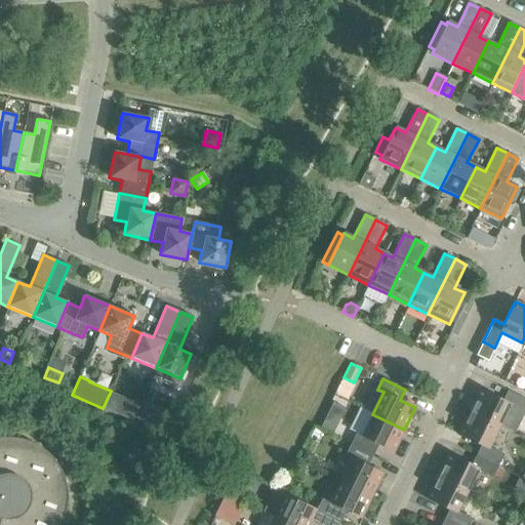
[(480,389),(469,412),(498,427),(509,406),(524,413),(524,410),(524,399),(508,391),(502,400),(480,389)]
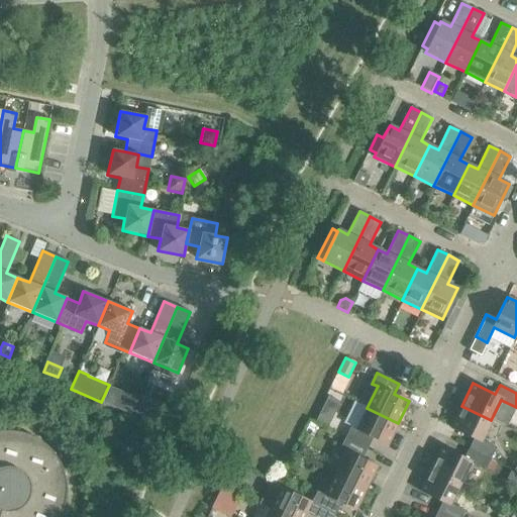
[(109,386),(102,403),(116,409),(123,393),(109,386)]
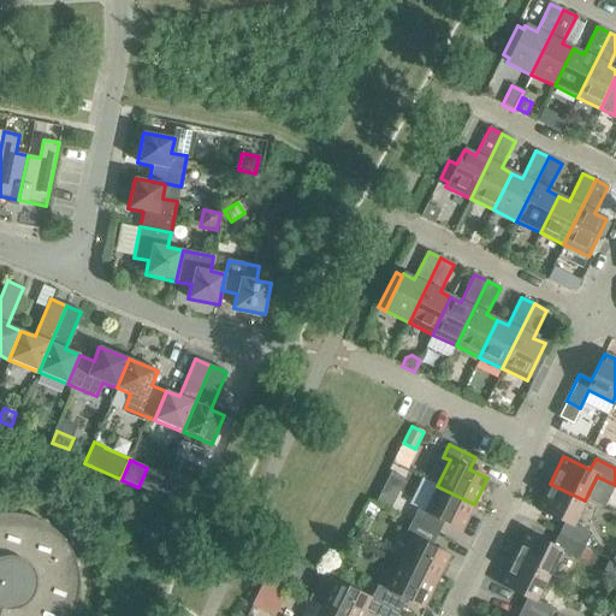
[(185,484),(178,501),(197,508),(205,492),(185,484)]
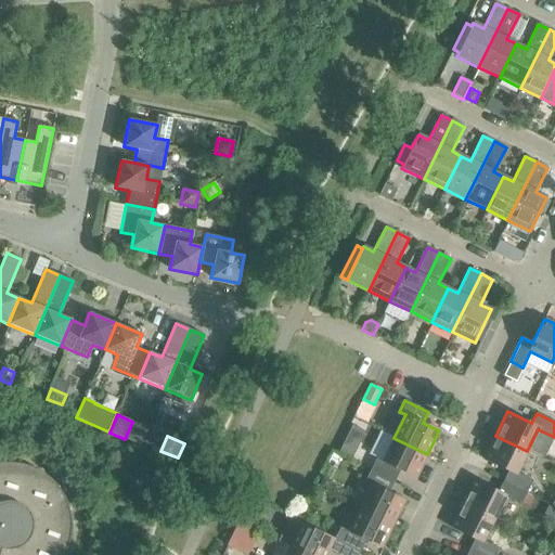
[(507,472),(503,481),(526,493),(532,480),(517,473),(527,451),(495,436),(483,460),(507,472)]
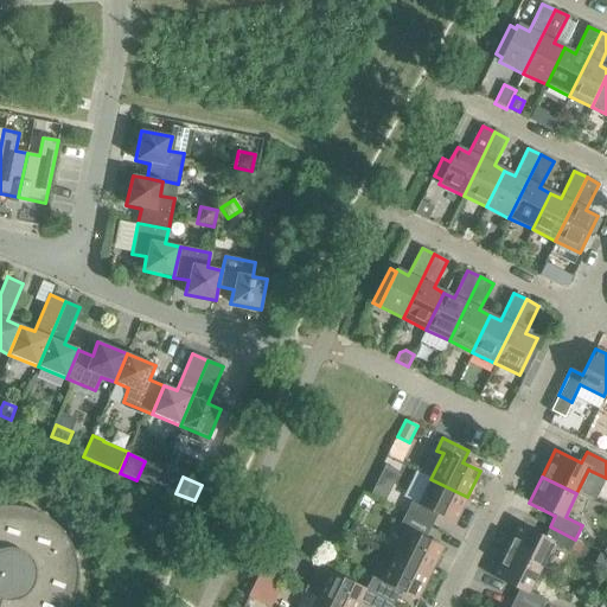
[(377,479),(370,493),(385,500),(393,486),(377,479)]
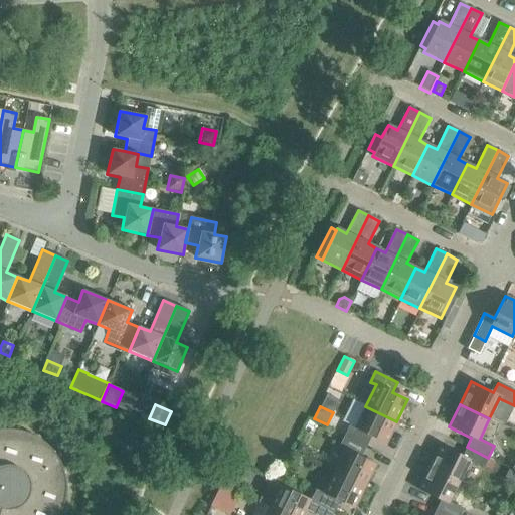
[(349,425),(344,436),(365,447),(370,437),(386,444),(396,421),(365,406),(354,427),(349,425)]
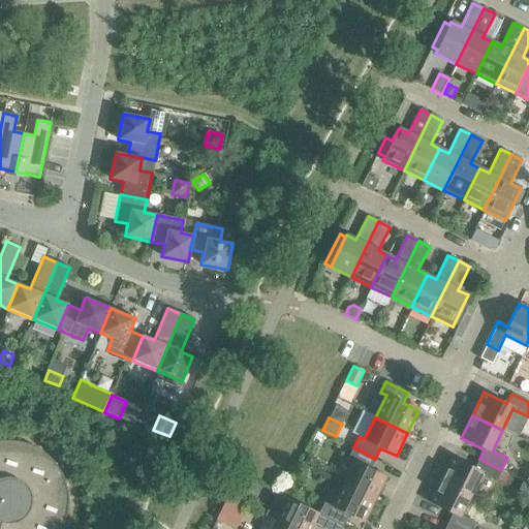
[(0,528),(60,528),(61,528),(64,522),(67,506),(67,498),(66,491),(65,483),(60,471),(54,462),(49,457),(42,452),(35,447),(28,444),(21,442),(13,441),(3,441),(0,441),(0,528)]
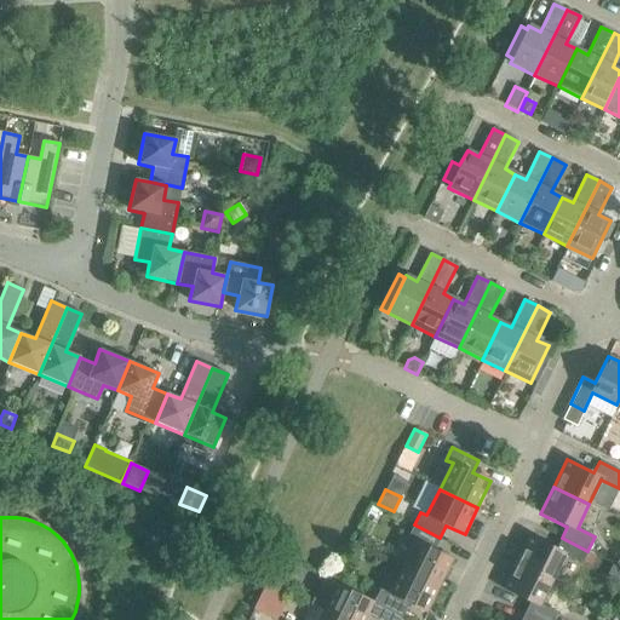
[(414,541),(401,567),(440,586),(453,560),(434,550),(440,538),(414,524),(407,538),(414,541)]
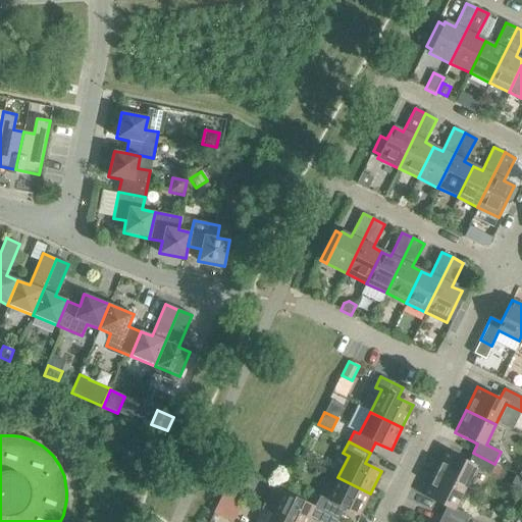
[(300,458),(301,459),(308,462),(312,454),(305,450),(304,450),(300,458)]
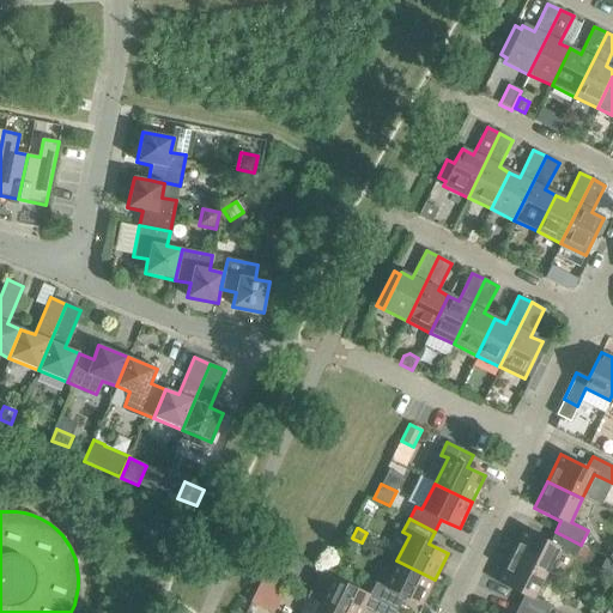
[(523,529),(510,556),(545,574),(557,550),(575,558),(581,545),(556,532),(550,542),(523,529)]
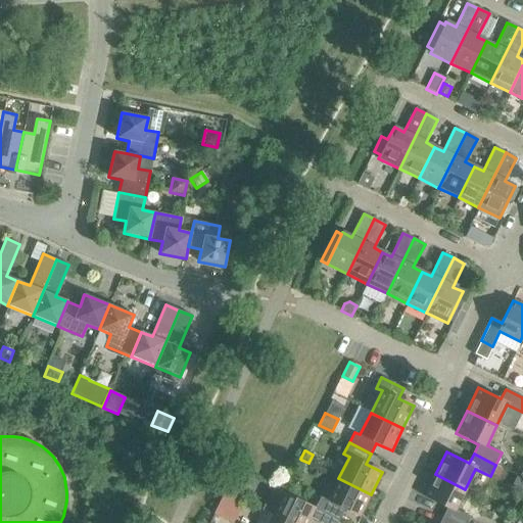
[(442,518),(453,522),(466,522),(470,517),(456,510),(465,489),(435,474),(424,496),(446,508),(442,518)]
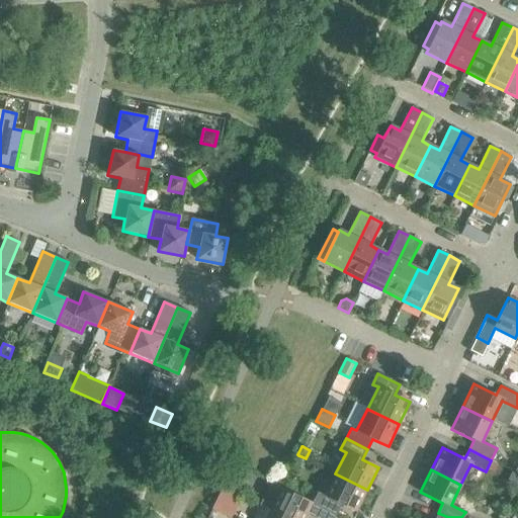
[(317,492),(312,503),(336,515),(341,505),(356,512),(367,490),(335,473),(325,496),(317,492)]
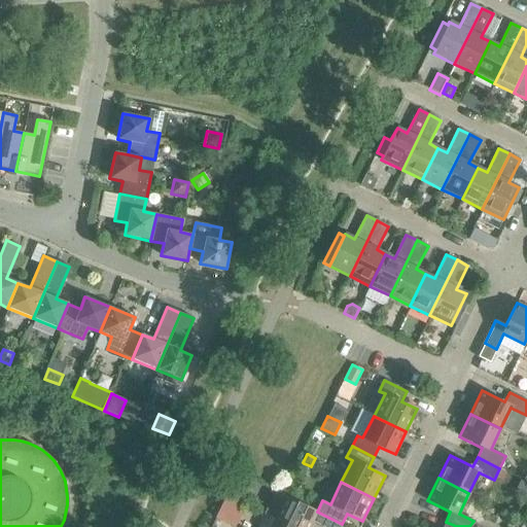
[(233,485),(227,495),(244,503),(249,493),(233,485)]
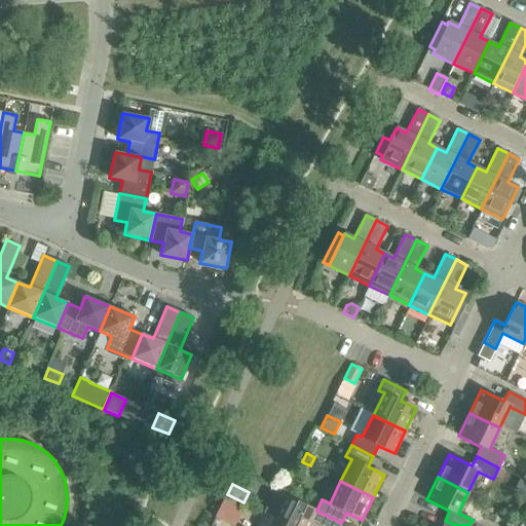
[(220,509),(215,518),(231,525),(234,525),(246,503),(243,502),(227,494),(220,509)]
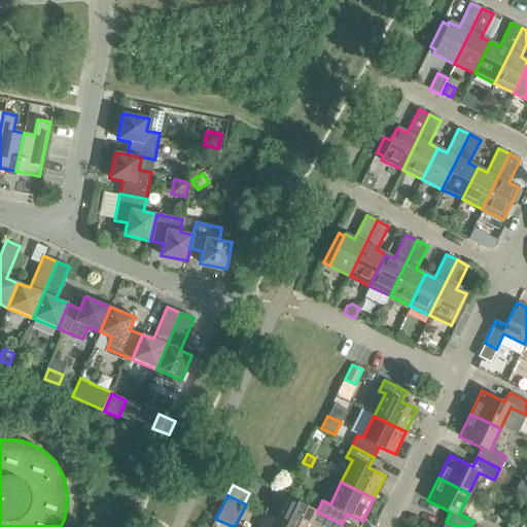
[(285,496),(275,519),(290,526),(310,526),(312,523),(319,526),(339,526),(342,524),(317,512),(285,496)]
